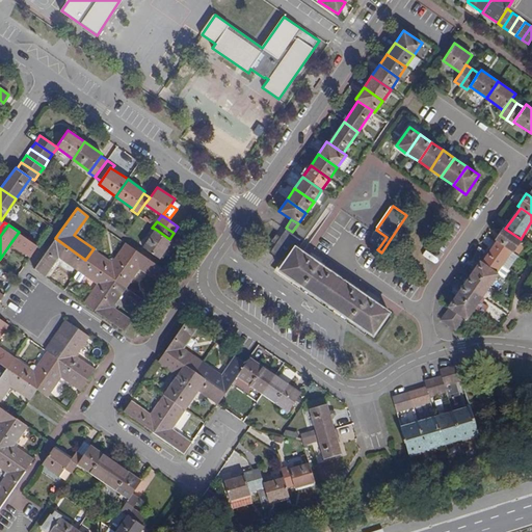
[(292,232),(286,228),(280,237),(276,234),(271,241),(275,243),(269,253),(280,259),(285,263),(295,246),(301,238),(292,232)]
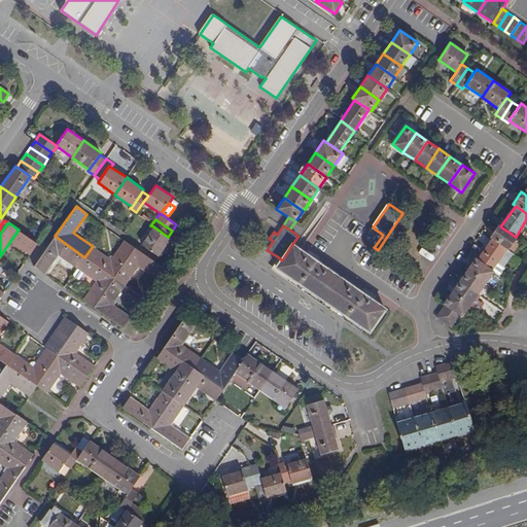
[(499,225),(490,237),(492,239),(507,249),(508,250),(518,238),(516,237),(500,226),(499,225)]
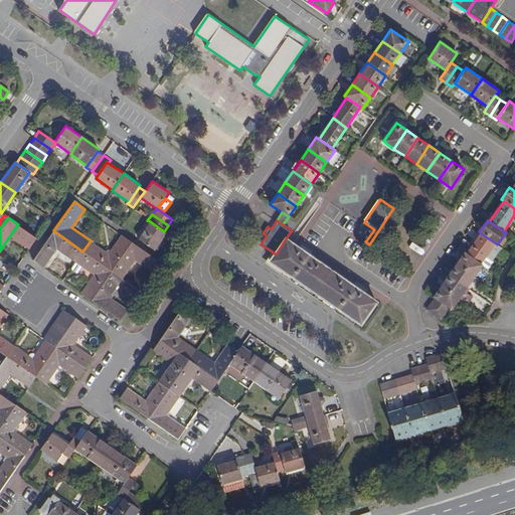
[(150,221),(138,239),(154,251),(167,233),(164,231),(150,221)]
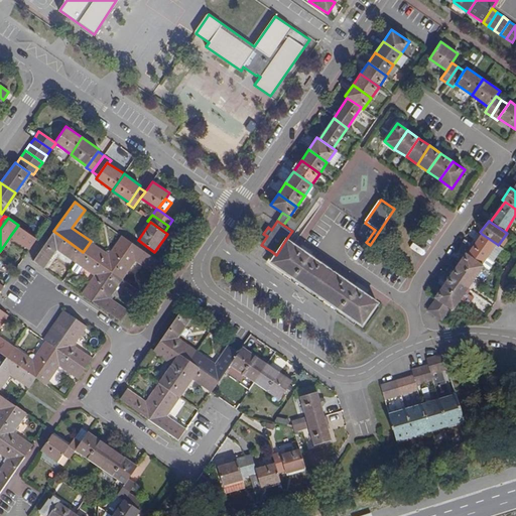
[(365,223),(358,233),(368,240),(375,230),(365,223)]
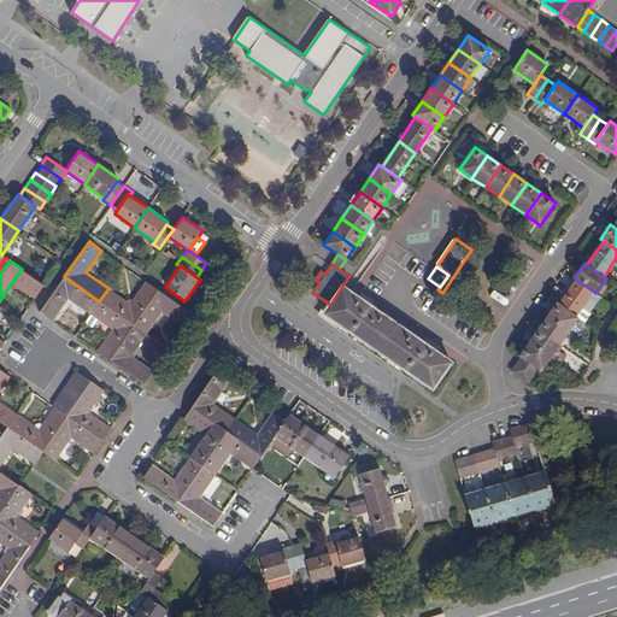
[(12,282),(35,298),(45,286),(22,269),(12,282)]
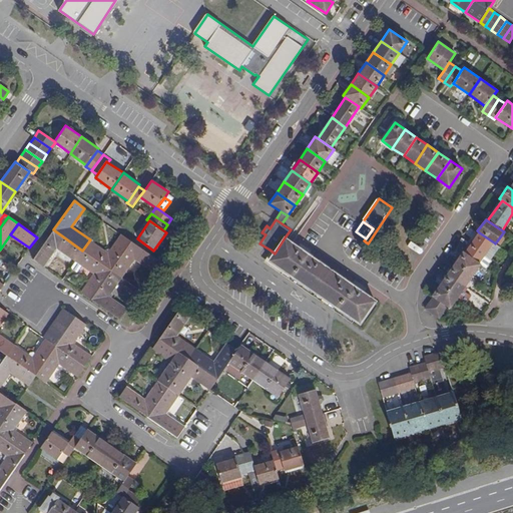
[(57,248),(75,261),(82,250),(53,229),(33,259),(44,267),(57,248)]
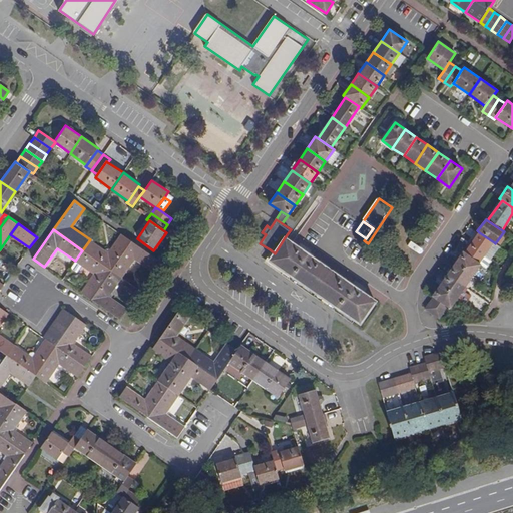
[(479,232),(465,252),(479,263),(494,242),(479,232)]
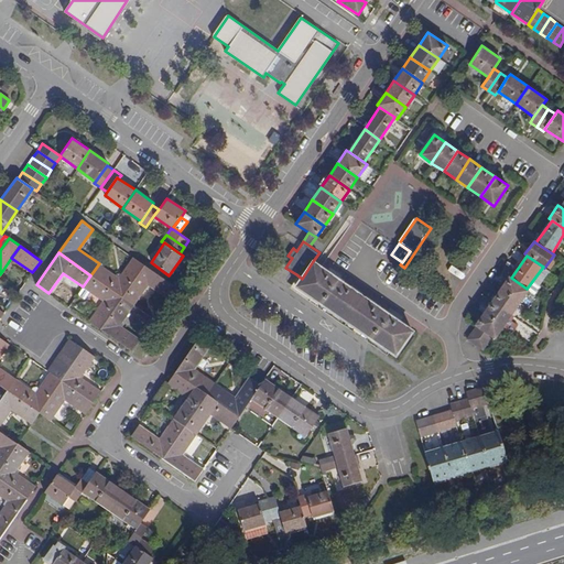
[(119,278),(99,263),(90,275),(122,296),(144,266),(133,258),(119,278)]
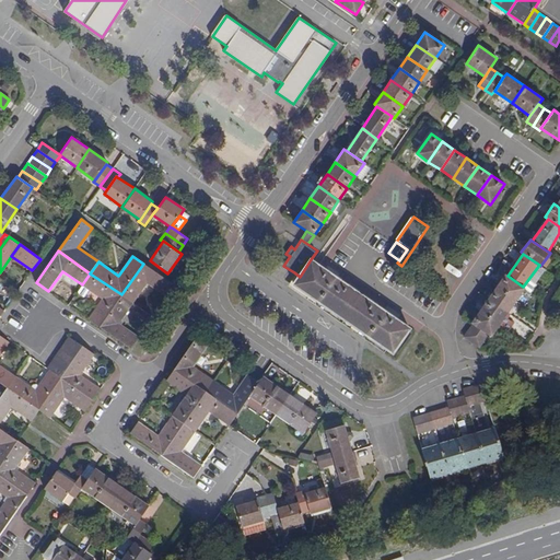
[(410,328),(314,261),(311,259),(300,277),(293,284),(393,353),(410,328)]
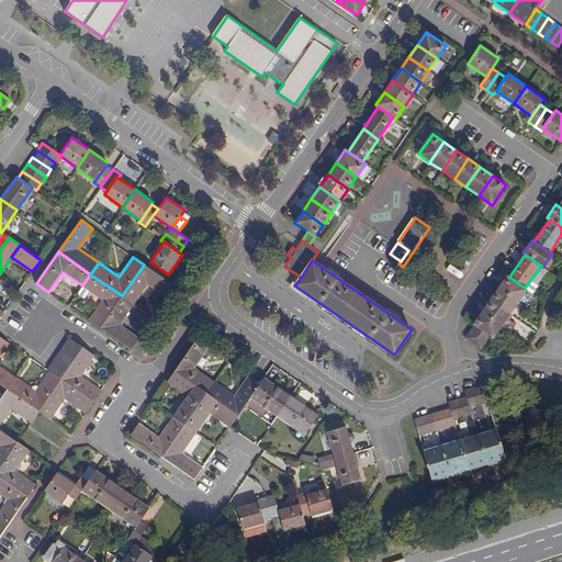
[(147,283),(167,299),(176,287),(144,265),(122,295),(133,304),(147,283)]
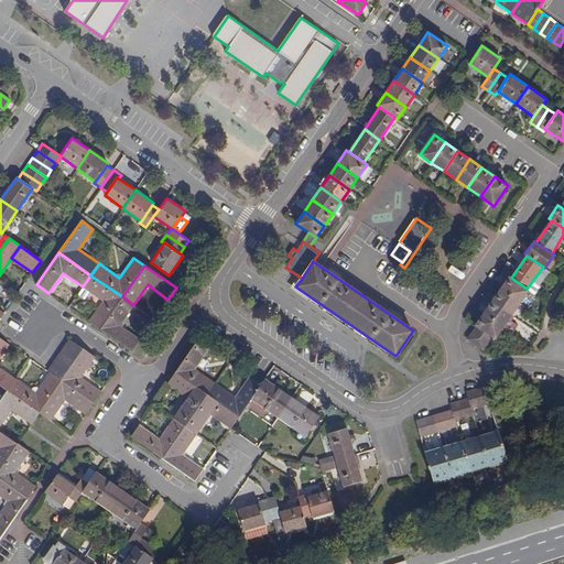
[(102,301),(88,321),(99,328),(122,296),(90,275),(83,286),(89,292),(102,301)]
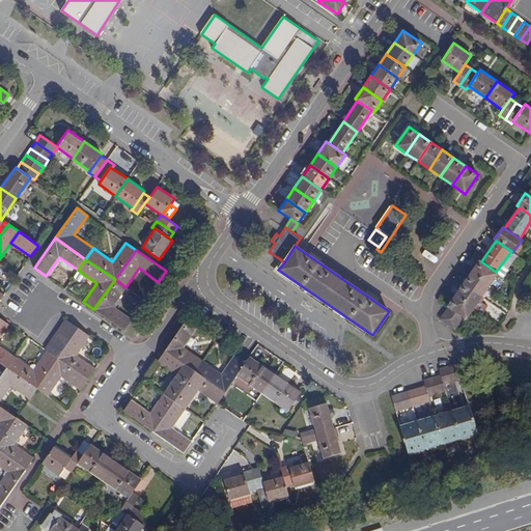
[(479,259),(471,271),(491,284),(498,273),(496,272),(481,261),(479,259)]
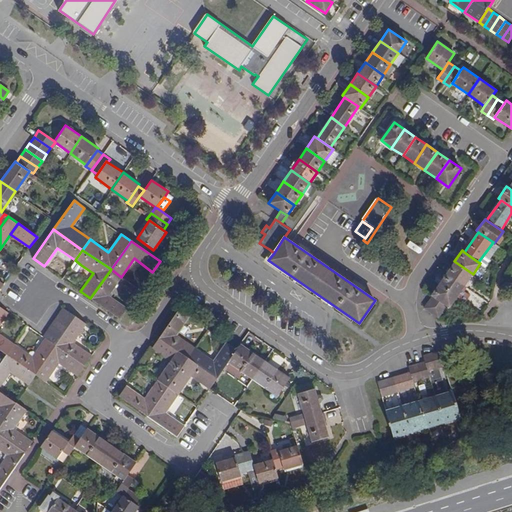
[(75,260),(70,267),(77,271),(81,265),(75,260)]
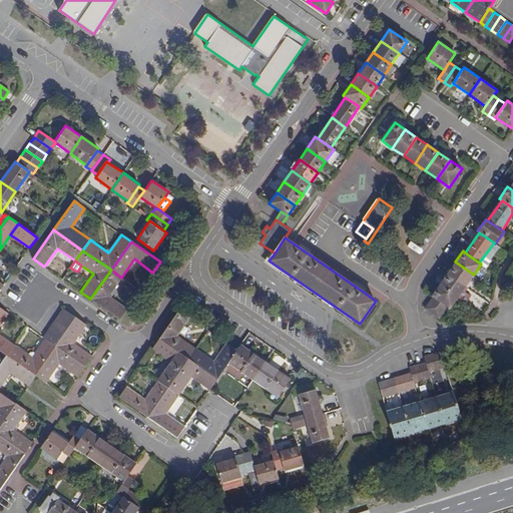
[(455,262),(448,273),(466,286),(474,275),(455,262)]
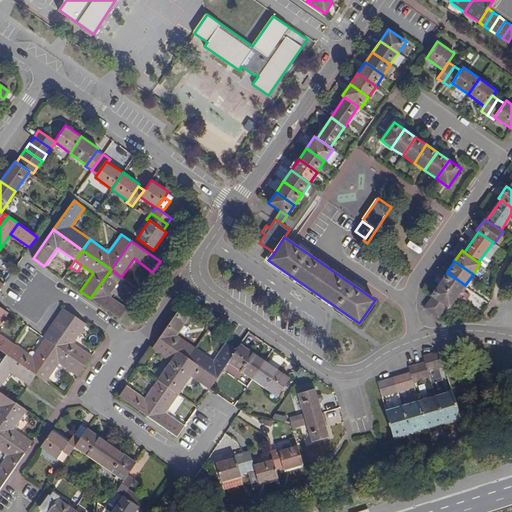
[(109,295),(121,277),(111,269),(90,298),(120,319),(128,307),(109,295)]
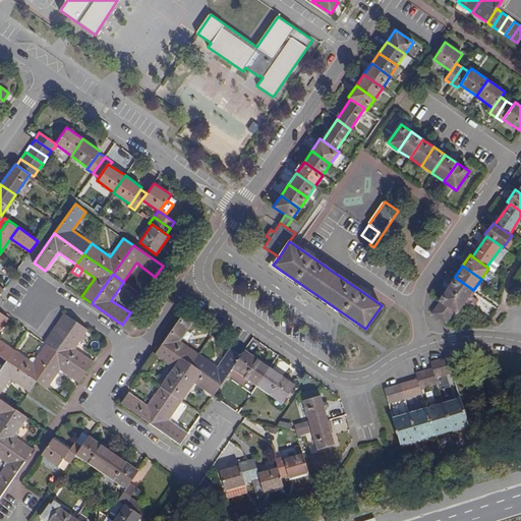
[(455,277),(447,288),(466,301),(473,306),(478,299),(471,294),(473,290),(455,277)]
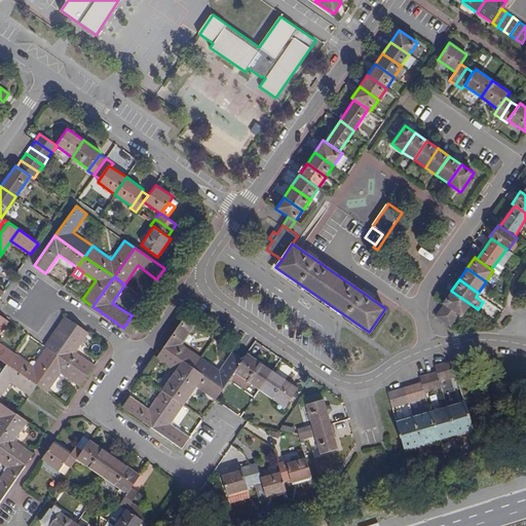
[(451,291),(443,303),(444,304),(459,315),(461,316),(471,304),(451,291)]
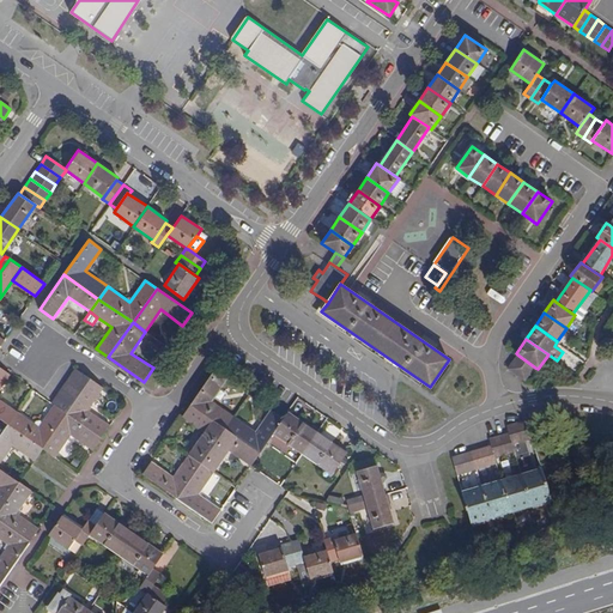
[(517,354),(513,362),(530,374),(535,368),(517,354)]
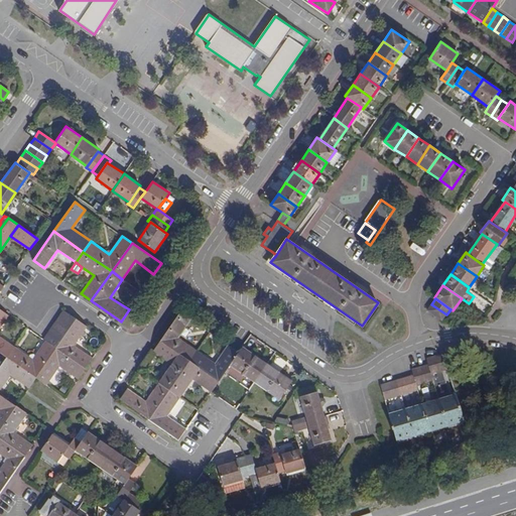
[(446,314),(431,304),(427,310),(442,320),(446,314)]
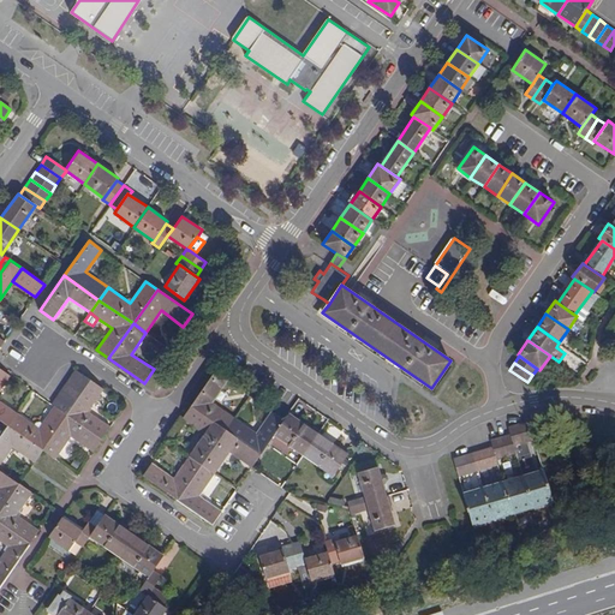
[(0,400),(0,389),(10,375),(0,368),(0,419),(9,425),(17,413),(0,400)]
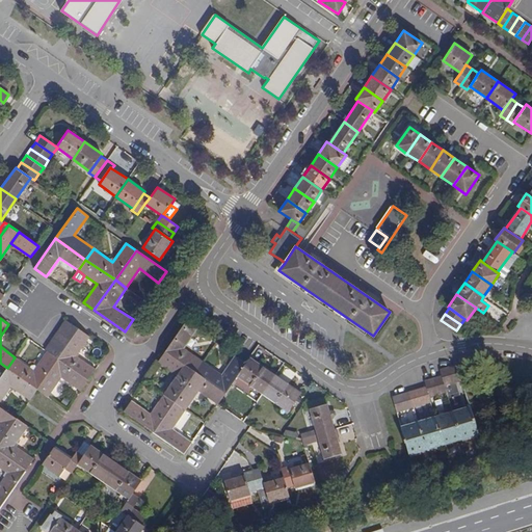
[(65,319),(61,324),(75,334),(79,328),(65,319)]
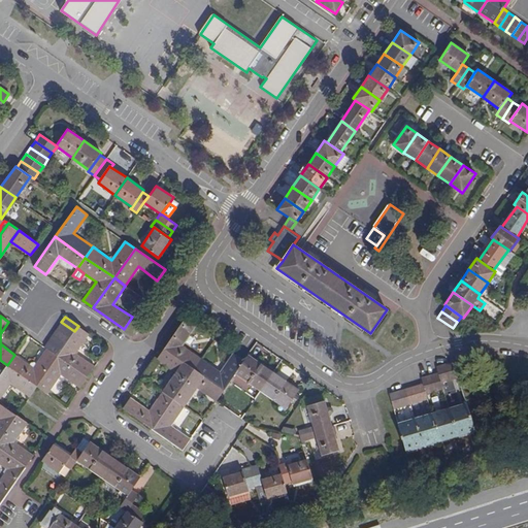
[(183,345),(195,326),(184,318),(164,348),(195,368),(201,358),(183,345)]
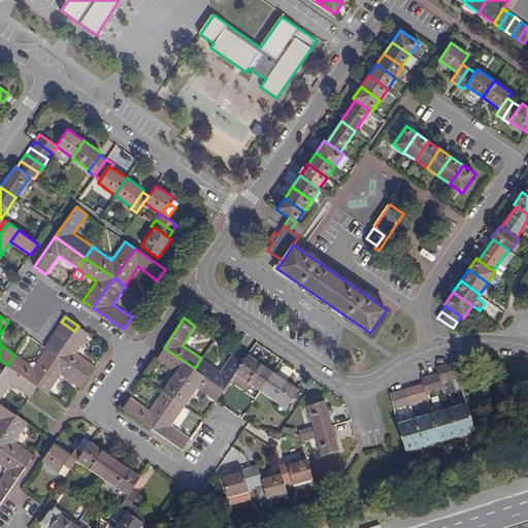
[(61,322),(57,328),(70,337),(74,331),(61,322)]
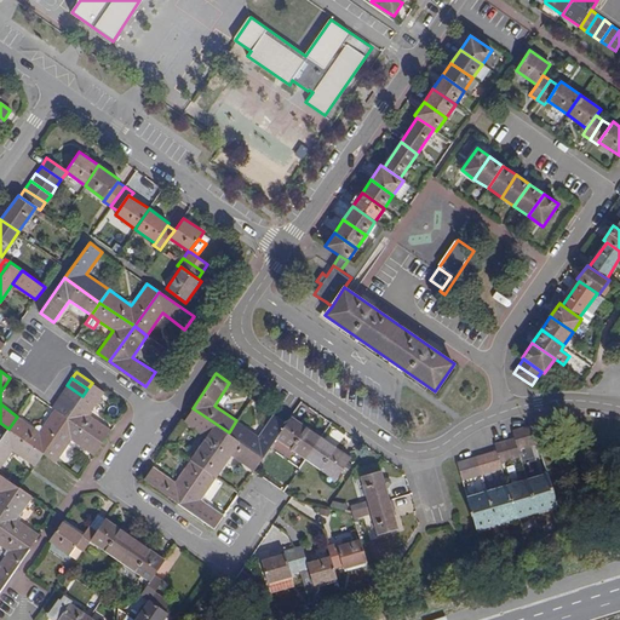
[(90,413),(105,391),(92,383),(87,389),(82,396),(78,403),(73,411),(68,418),(103,442),(112,429),(90,413)]
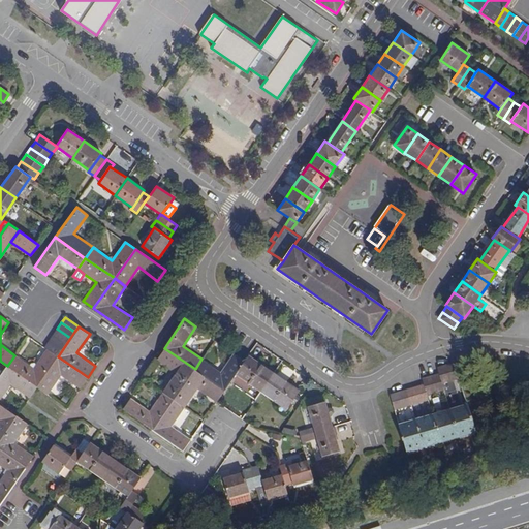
[(70,338),(57,329),(53,335),(66,344),(70,338)]
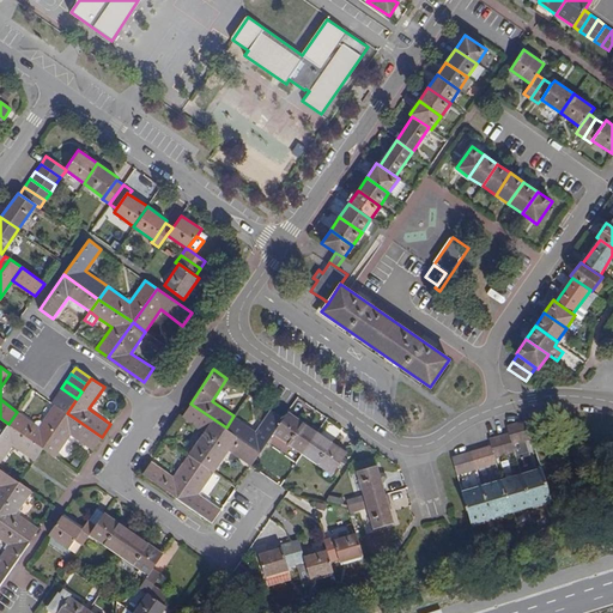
[(77,399),(61,388),(55,395),(72,406),(77,399)]
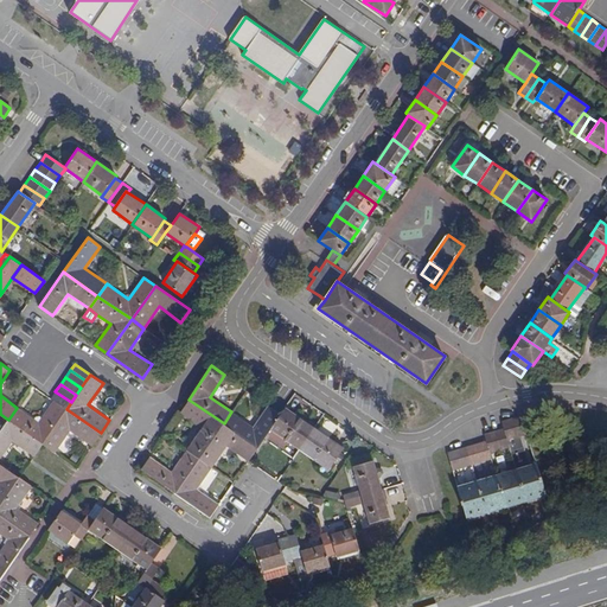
[(55,391),(50,398),(53,401),(66,409),(71,402),(55,391)]
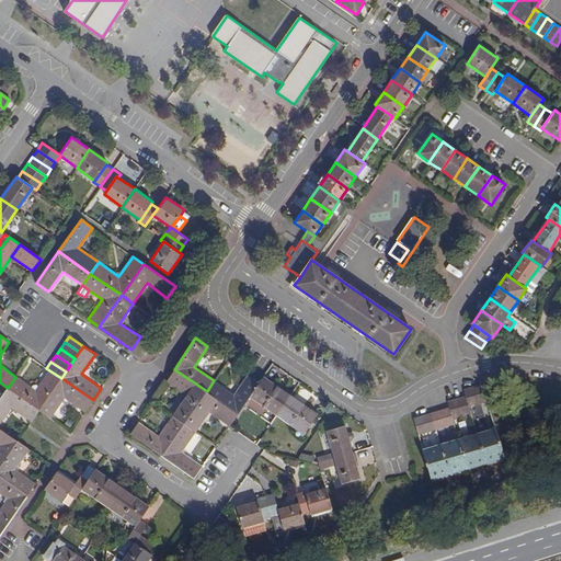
[(186,397),(173,416),(184,424),(207,391),(174,369),(165,382),(186,397)]
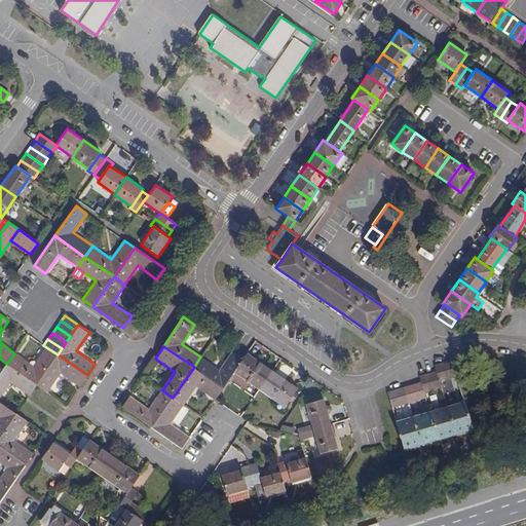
[(33,366),(14,353),(7,364),(37,384),(58,354),(46,347),(33,366)]
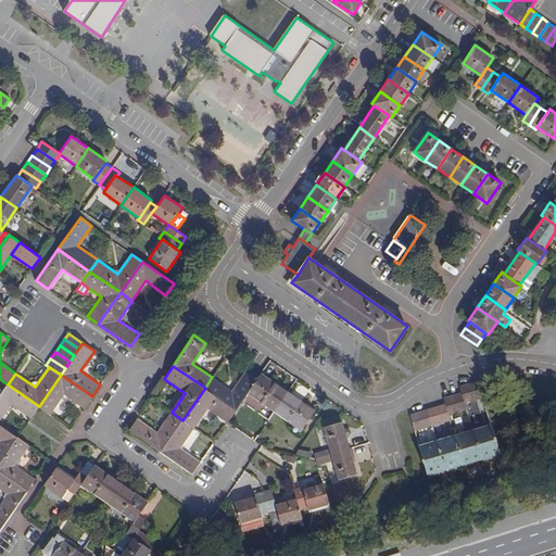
[(232,391),(212,377),(205,388),(236,409),(248,392),(257,379),(245,370),(232,391)]
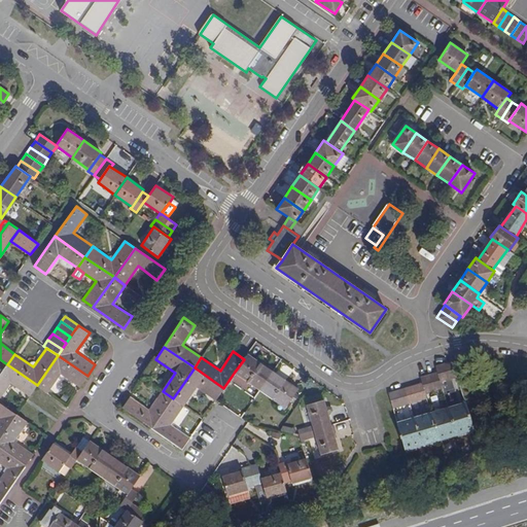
[(273,372),(247,354),(244,359),(235,372),(260,390),(273,372)]
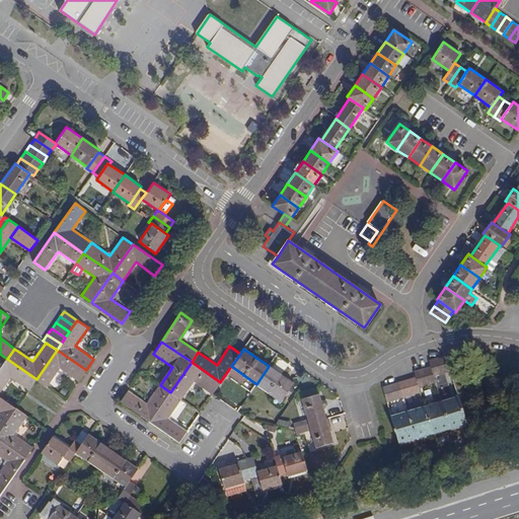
[(60,368),(78,381),(86,370),(57,350),(36,379),(47,386),(60,368)]
